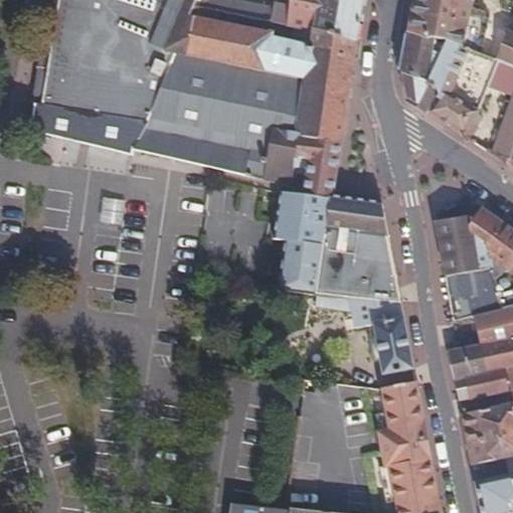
[(48,0),(28,113),(32,115),(136,141),(189,15),(192,7),(195,0),(48,0)]
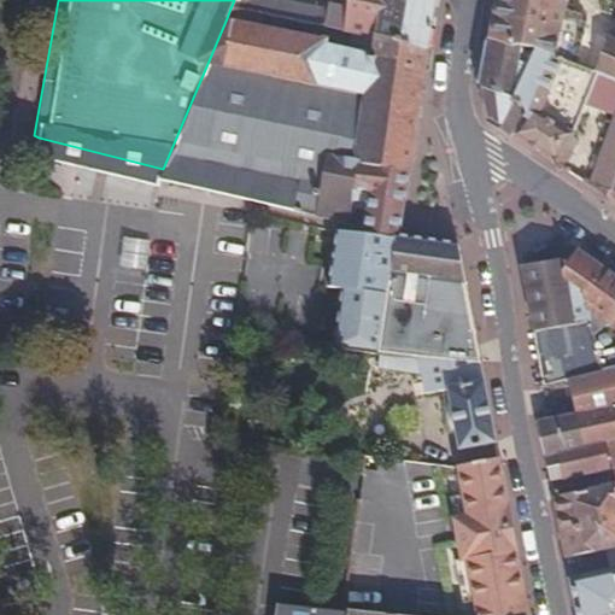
[(426,41),(433,0),(347,0),(346,9),(302,0),(234,0),(230,9),(374,33),(391,35),(426,41)]
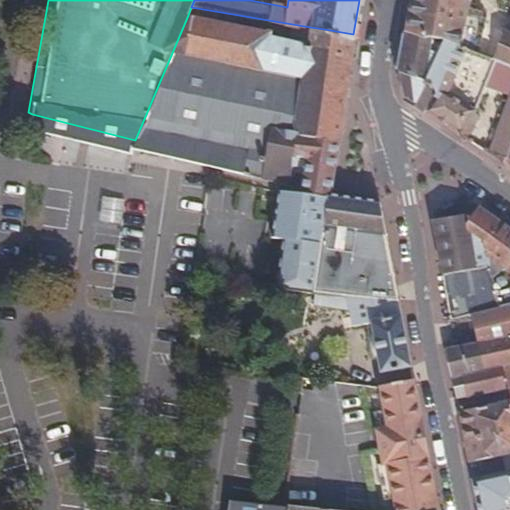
[(409,0),(404,32),(445,42),(478,51),(485,15),(481,14),(481,9),(468,6),(469,0),(509,0),(509,29),(504,28),(494,55),(509,60),(509,0),(409,0)]
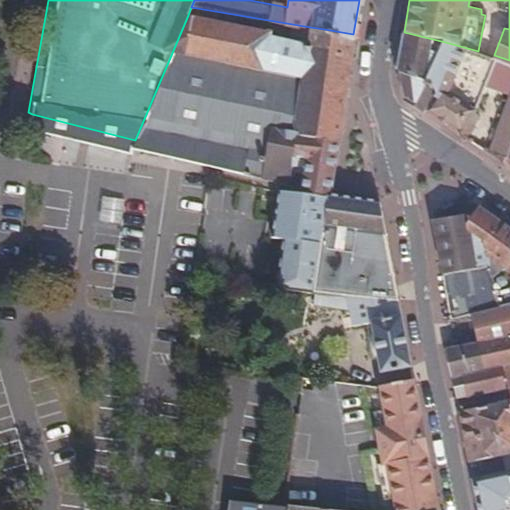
[(337,138),(351,48),(307,40),(271,34),(271,28),(188,15),(135,140),(132,147),(288,182),(290,168),(296,132),(337,138)]
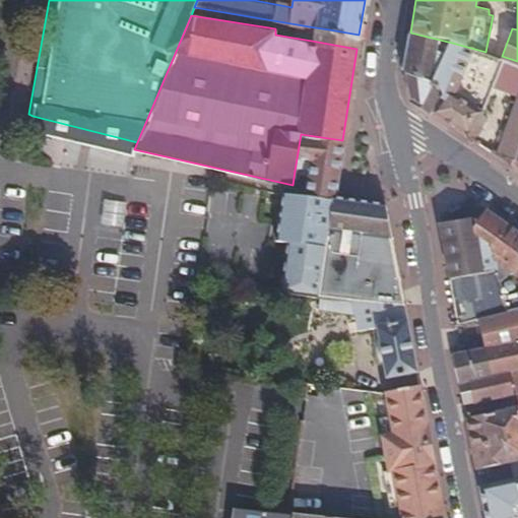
[(357,49),(359,35),(329,29),(315,27),(312,41),(357,49)]
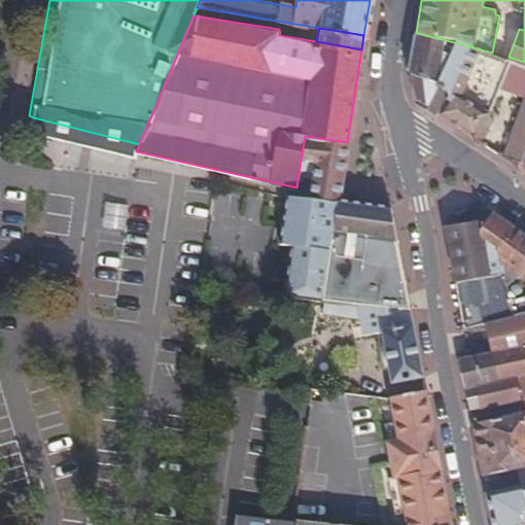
[(458,43),(416,33),(410,74),(439,80),(458,43)]
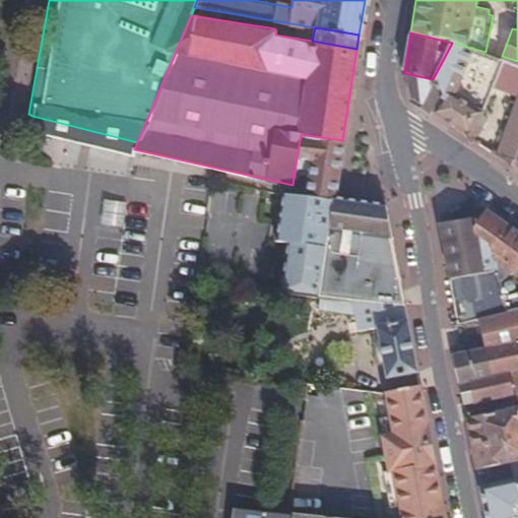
[(486,52),(452,43),(433,79),(444,87),(433,114),(466,136),(494,85),(517,95),(496,155),(511,166),(517,153),(517,149),(517,61),(502,56),(486,52)]
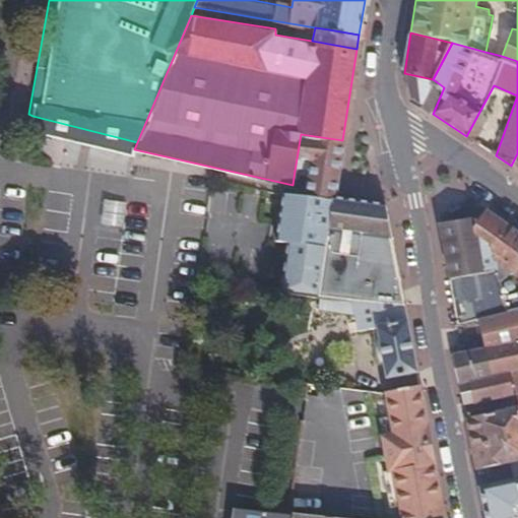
[(433,79),(404,73),(409,99),(433,114),(444,87),(433,79)]
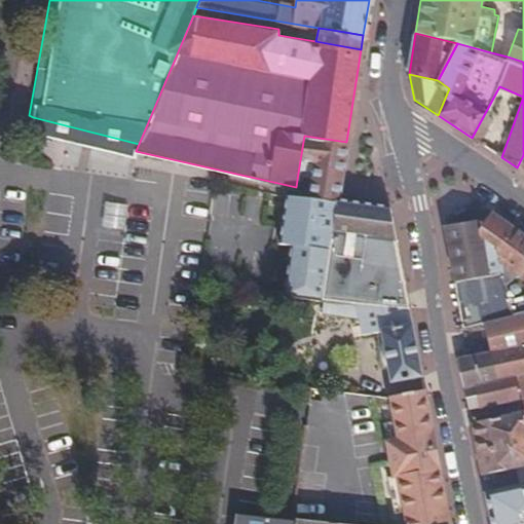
[(29,133),(135,156),(136,151),(139,144),(33,117),(29,133)]
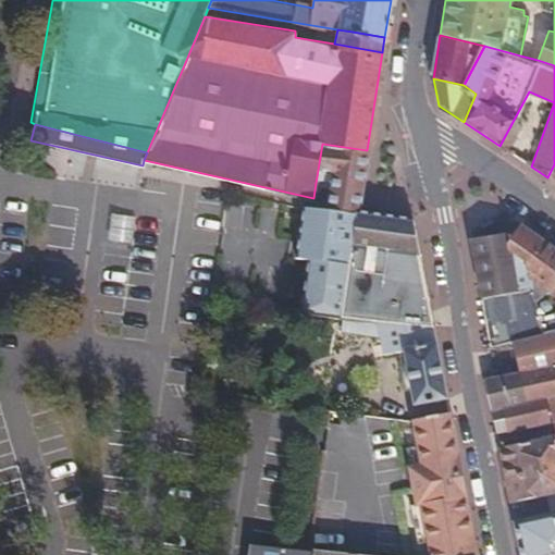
[(359,207),(367,150),(322,144),(316,183),(329,185),(325,204),(325,208),(354,211),(358,211),(359,207)]
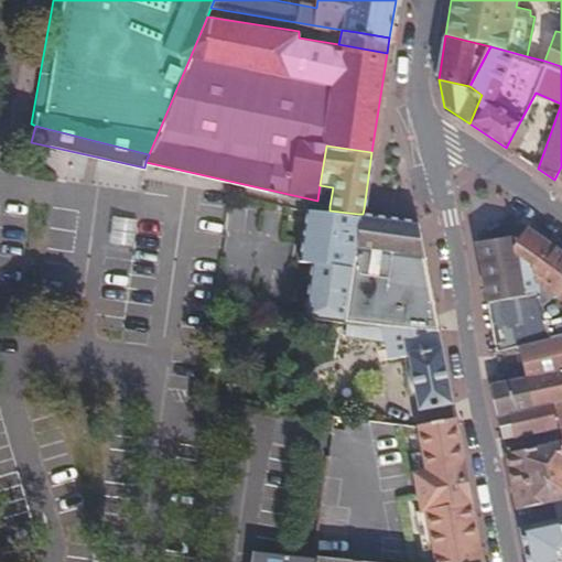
[(417,222),(363,214),(358,214),(330,211),(306,208),(300,254),(312,258),(304,311),(346,317),(382,322),(435,328),(417,222)]
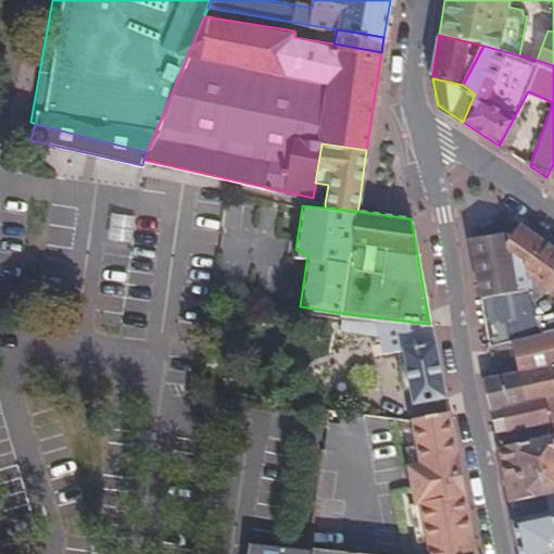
[(480,298),(488,347),(512,341),(553,330),(553,247),(520,224),(519,229),(530,288),(480,298)]
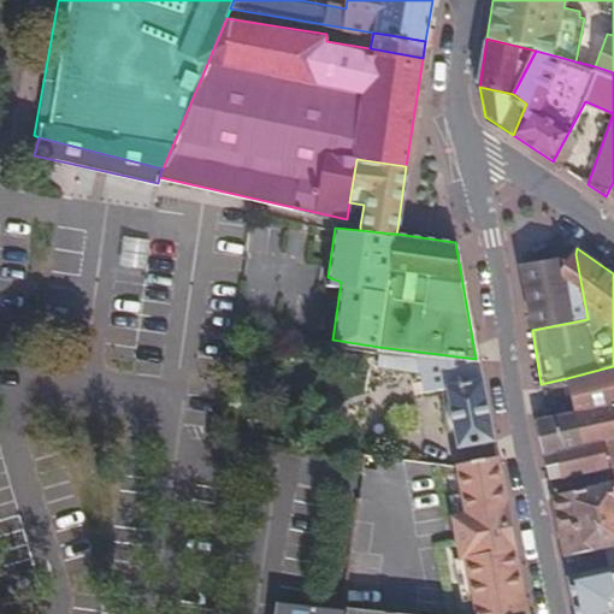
[(521,264),(532,330),(588,319),(576,254),(521,264)]
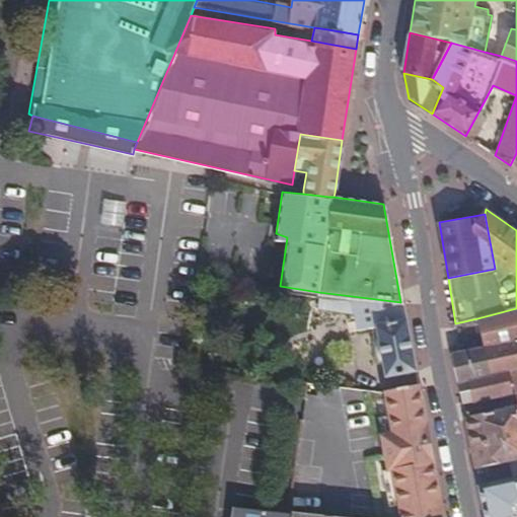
[(413,369),(400,302),(352,296),(355,316),(361,316),(362,325),(376,323),(387,374),(413,369)]
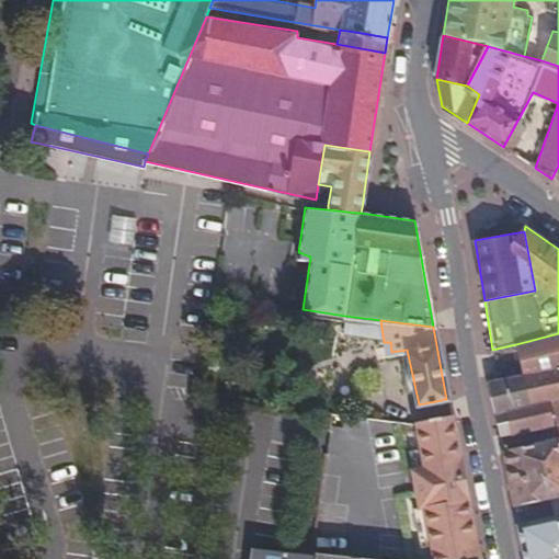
[(528,403),(548,398),(558,396),(558,333),(516,344),(522,375),(528,403)]
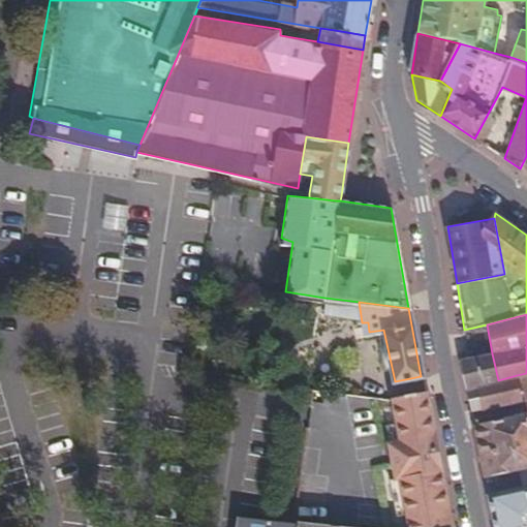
[(459,360),(466,391),(498,380),(492,353),(459,360)]
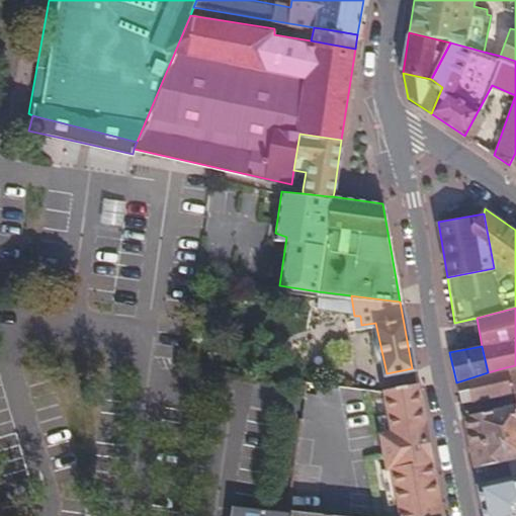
[(515,365),(506,367),(509,392),(515,390),(515,365)]
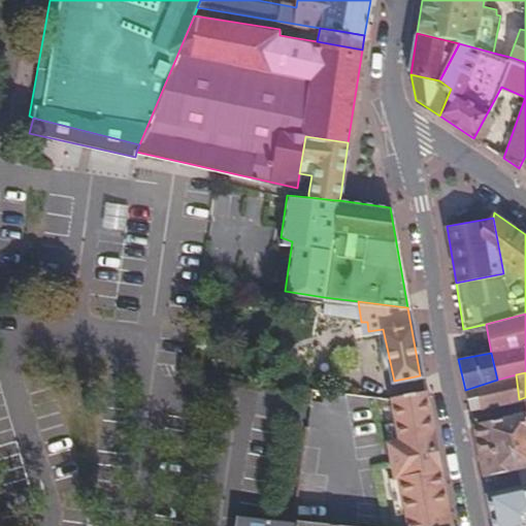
[(465,390),(469,411),(519,399),(516,374),(497,380),(465,390)]
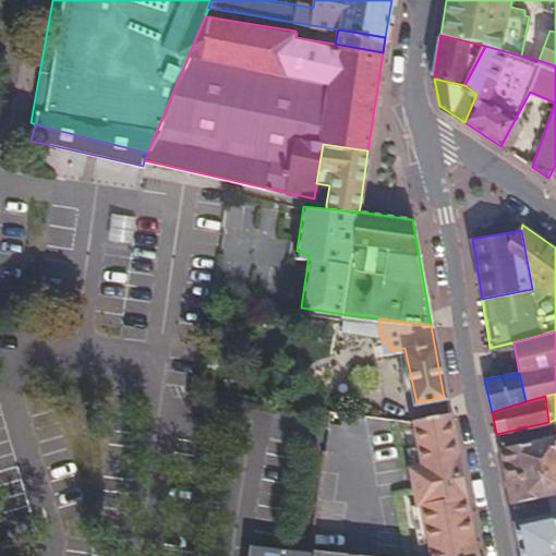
[(454,555),(473,553),(446,413),(413,420),(421,462),(408,464),(415,504),(420,504),(430,555),(454,555)]
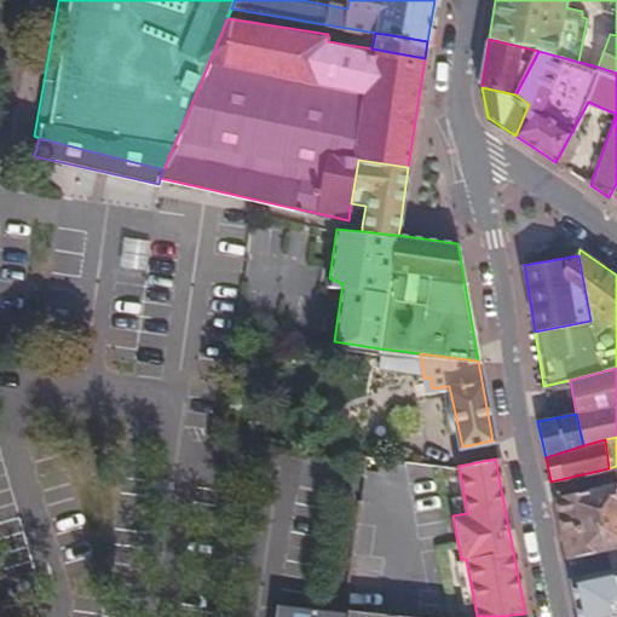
[(554,499),(568,558),(615,549),(616,548),(616,484),(554,499)]
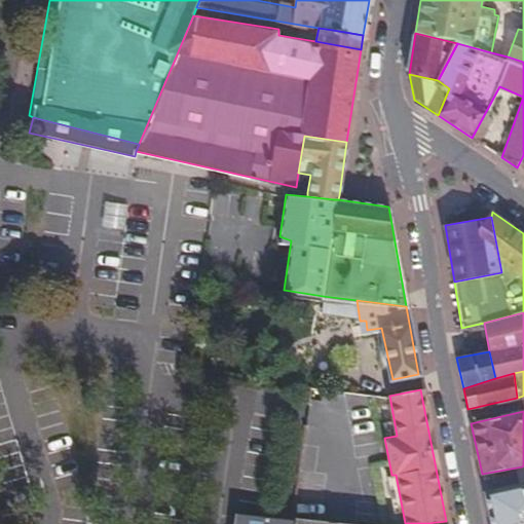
[(321,423),(305,422),(300,457),(313,458),(315,441),(321,441),(321,423)]
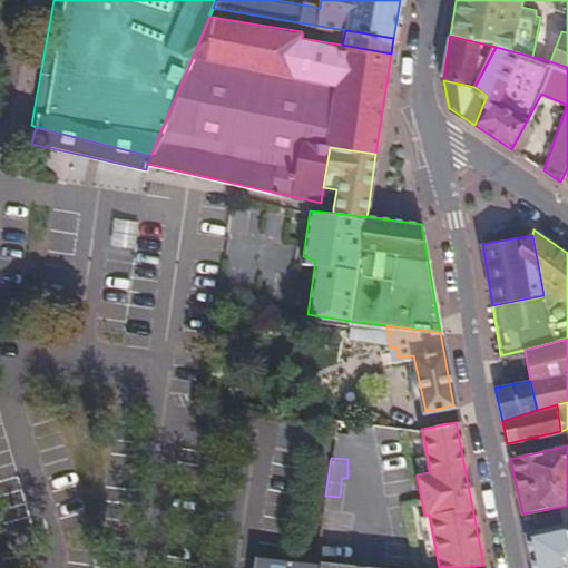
[(534,566),(534,567),(567,567),(567,532),(562,534),(562,538),(567,559),(534,566)]
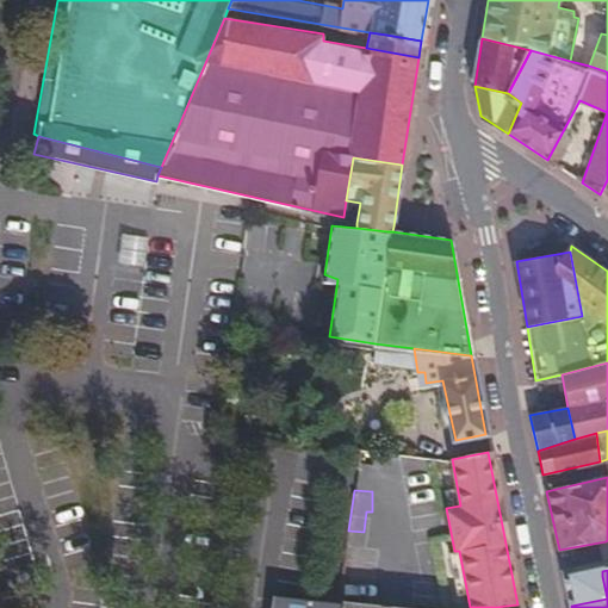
[(565,583),(571,606),(607,599),(602,576),(565,583)]
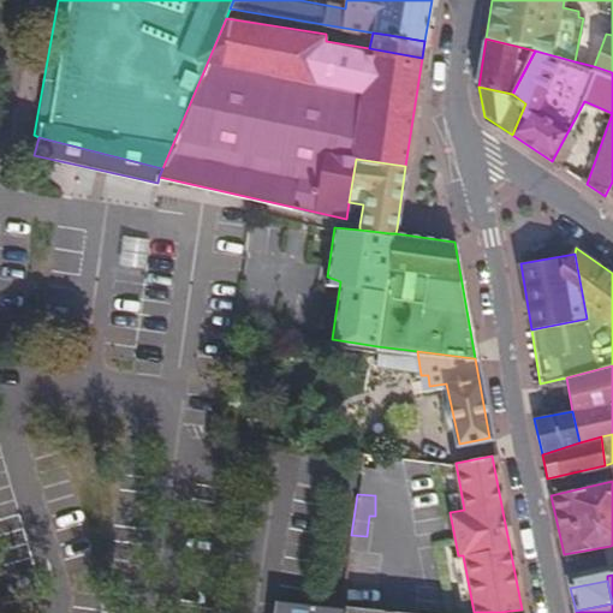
[(343,612),(344,605),(274,600),(271,612),(343,612)]
